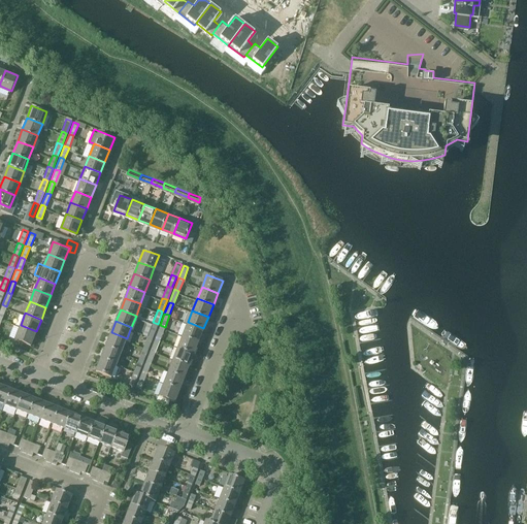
[(158,324),(153,322),(149,333),(153,335),(158,324)]
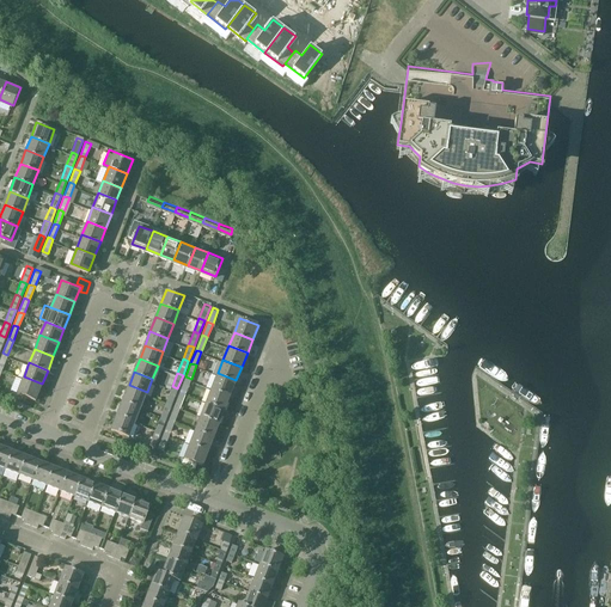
[(218,373),(213,387),(231,394),(236,380),(218,373)]
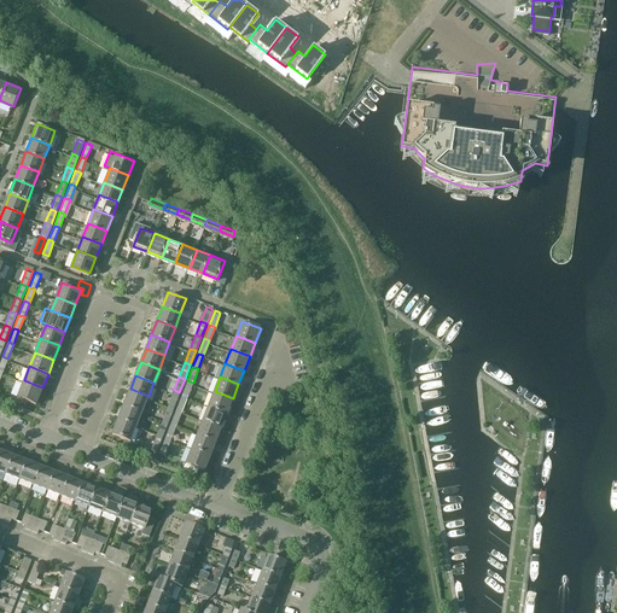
[(42,387),(24,380),(18,395),(38,402),(42,387)]
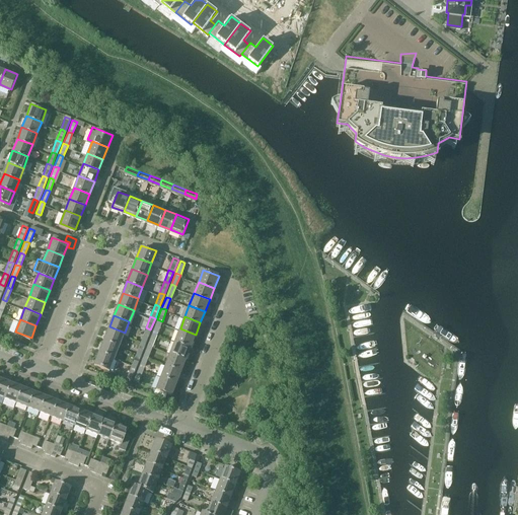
[(152,330),(157,333),(162,321),(157,319),(152,330)]
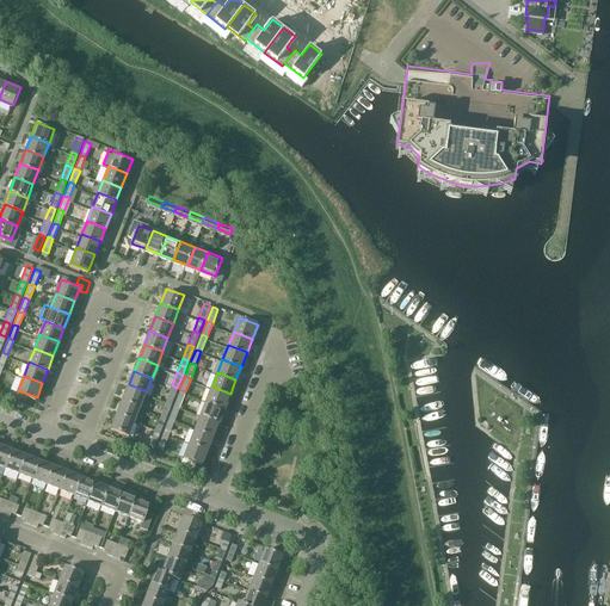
[(172,401),(177,388),(172,385),(171,387),(165,383),(162,389),(170,391),(166,399),(172,401)]
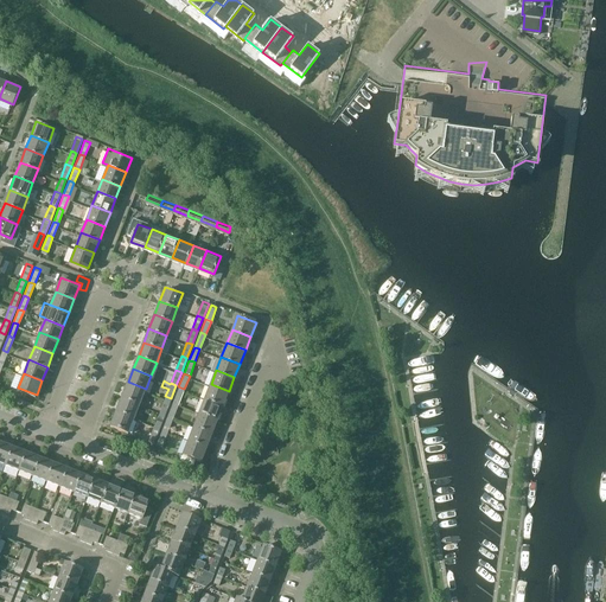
[(128,382),(122,396),(140,403),(146,389),(128,382)]
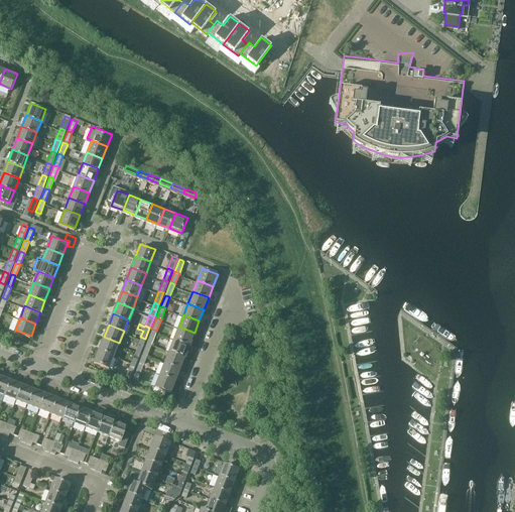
[(179,327),(174,338),(190,344),(195,333),(179,327)]
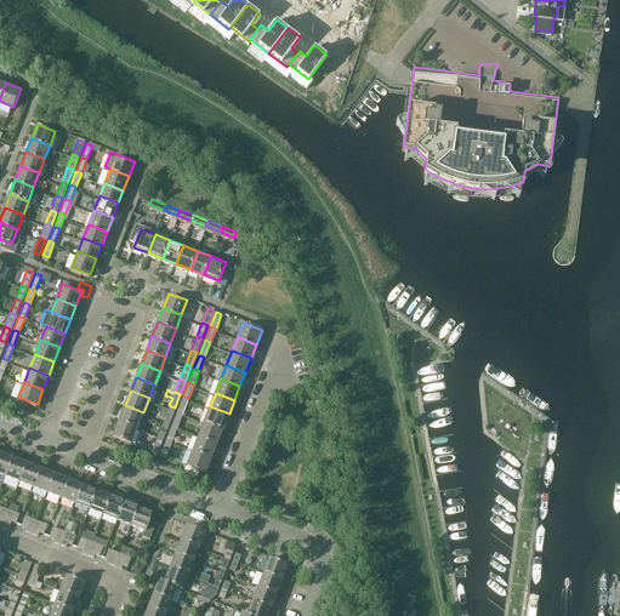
[(188,398),(182,395),(177,410),(183,412),(188,398)]
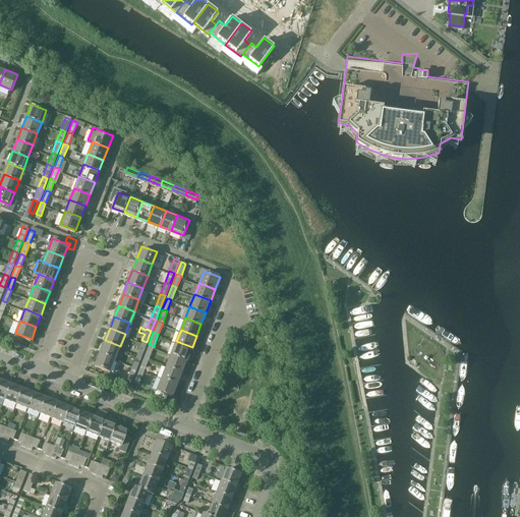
[(105,340),(101,352),(116,358),(120,346),(105,340)]
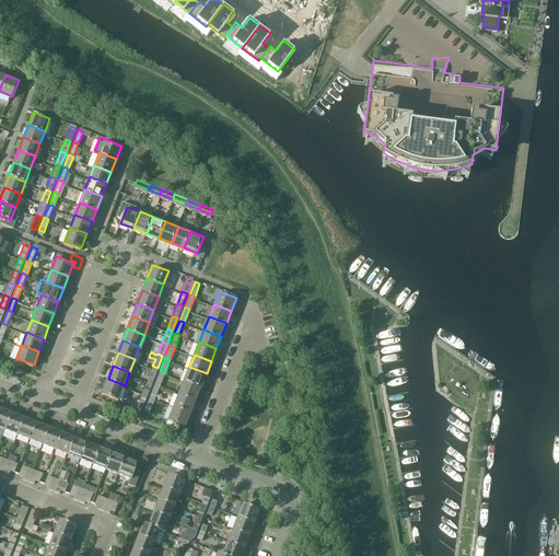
[(152,366),(147,380),(152,381),(158,368),(152,366)]
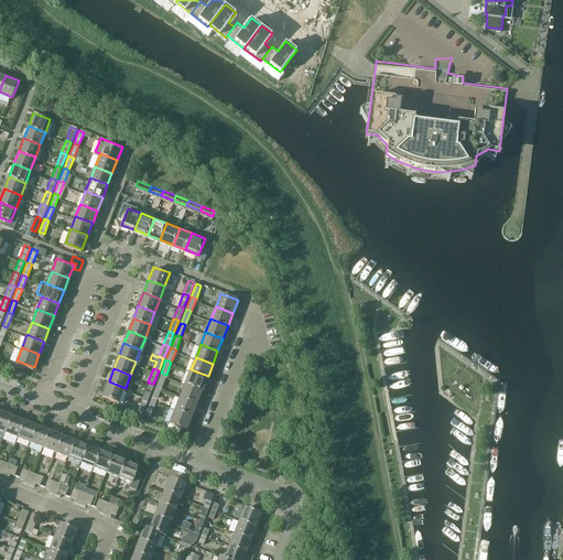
[(191,369),(186,381),(203,388),(208,376),(191,369)]
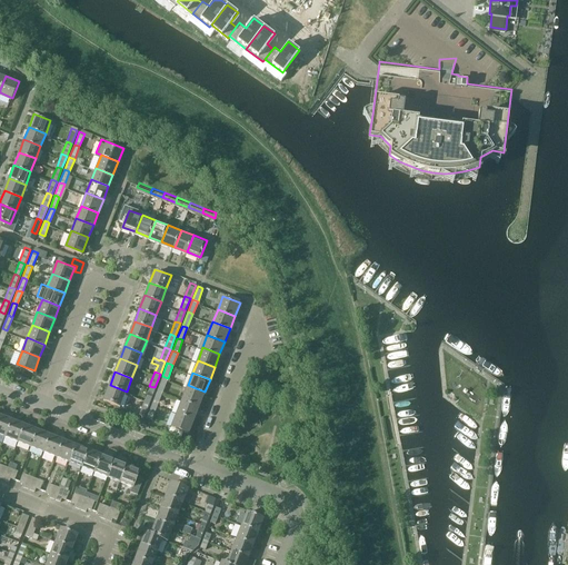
[(168,378),(162,376),(157,388),(162,390),(168,378)]
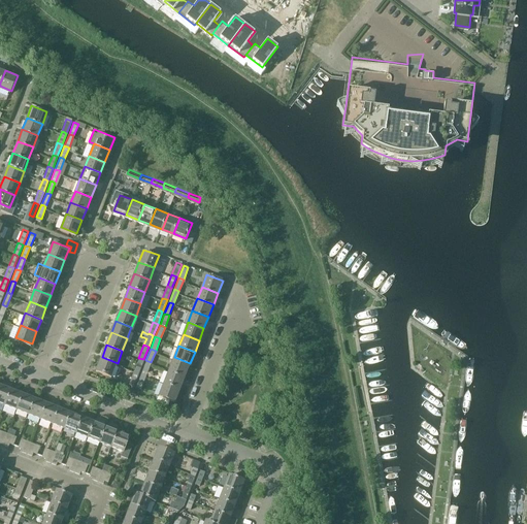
[(112,375),(118,363),(102,357),(97,369),(112,375)]
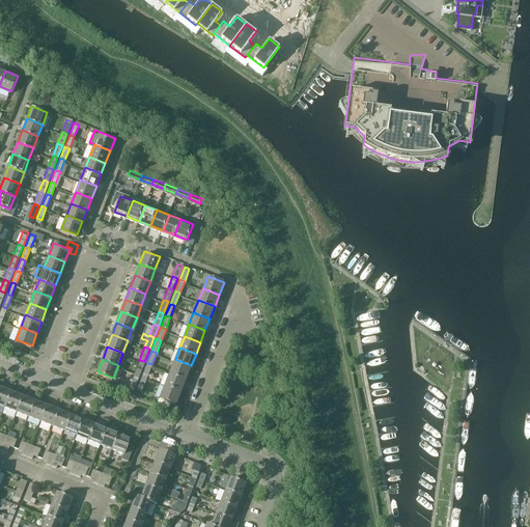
[(175,359),(170,371),(187,378),(191,365),(175,359)]
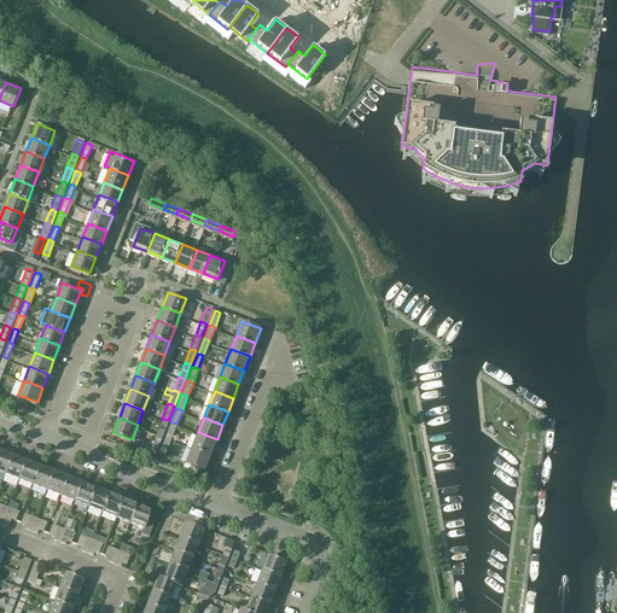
[(162,419),(157,432),(163,435),(168,420),(162,419)]
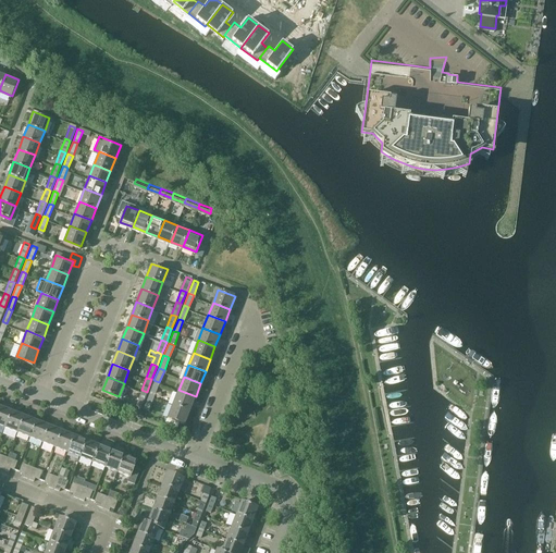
[(153,380),(149,393),(155,395),(159,382),(153,380)]
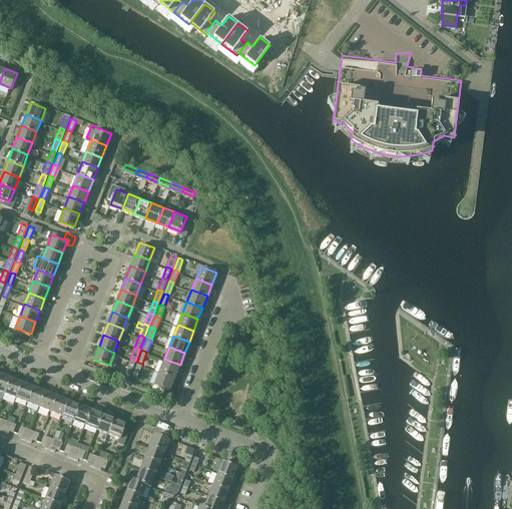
[(125,371),(130,373),(135,361),(130,359),(125,371)]
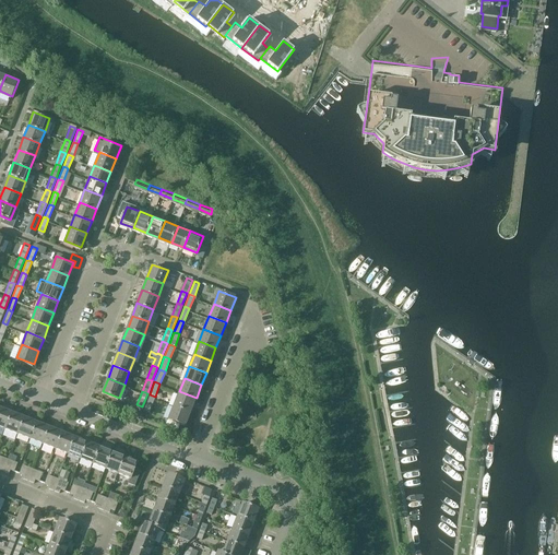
[(179,391),(175,404),(191,411),(197,398),(179,391)]
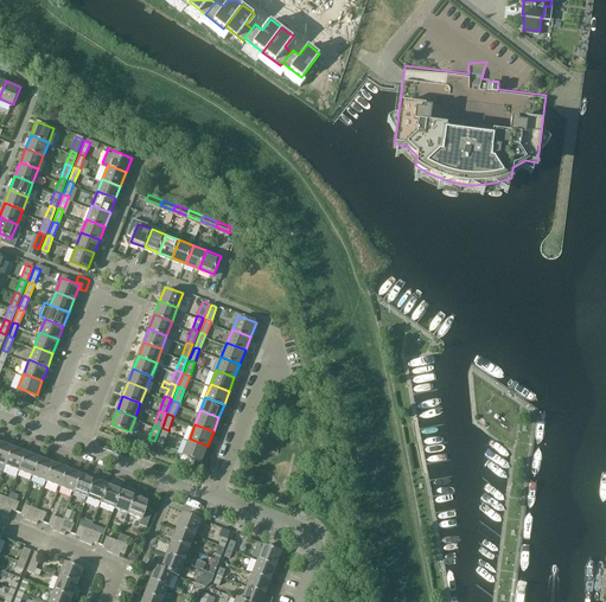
[(163,428),(157,442),(163,443),(168,430),(163,428)]
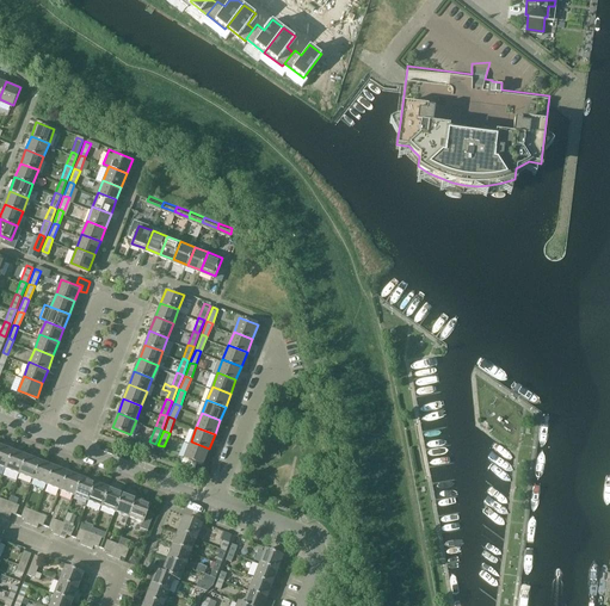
[(203,463),(209,449),(191,441),(185,456),(203,463)]
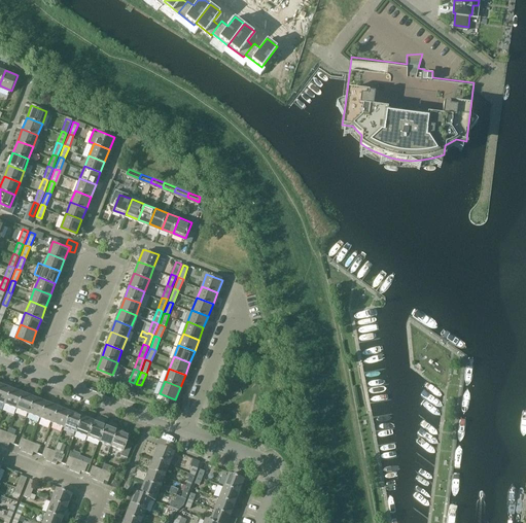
[(0,382),(0,399),(5,402),(11,386),(0,382)]
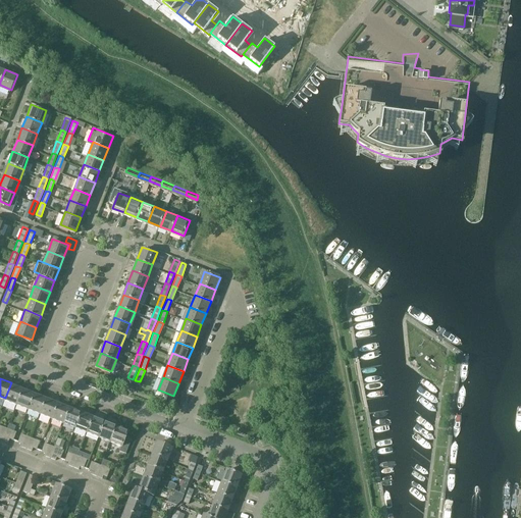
[(17,403),(23,387),(11,382),(5,398),(17,403)]
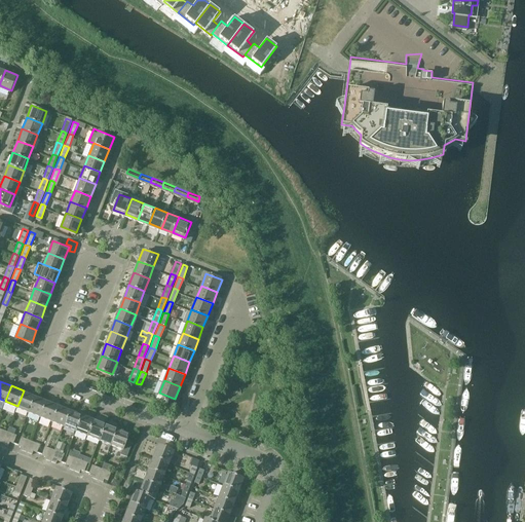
[(24,390),(17,406),(29,410),(35,395),(24,390)]
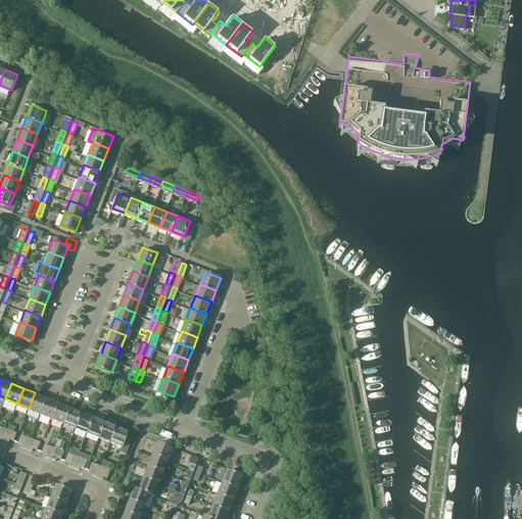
[(35,392),(29,408),(41,413),(47,397),(35,392)]
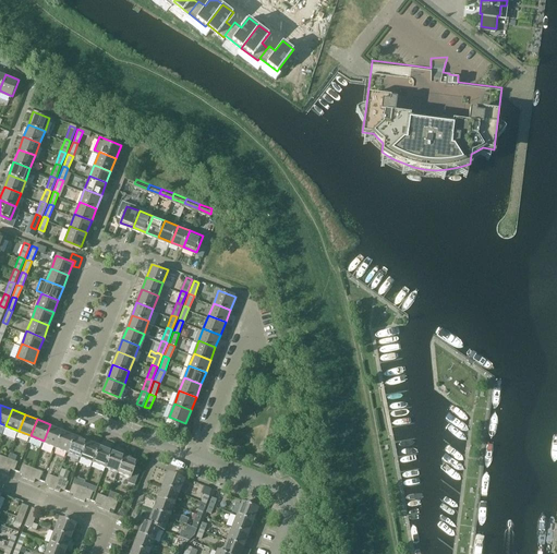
[(50,424),(44,441),(56,445),(62,429),(50,424)]
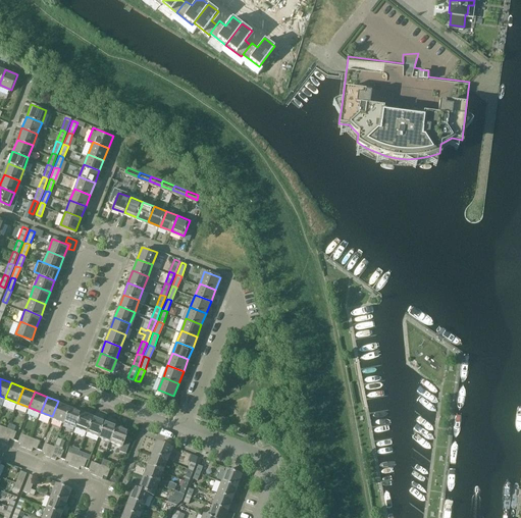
[(64,421),(70,406),(58,401),(52,416),(64,421)]
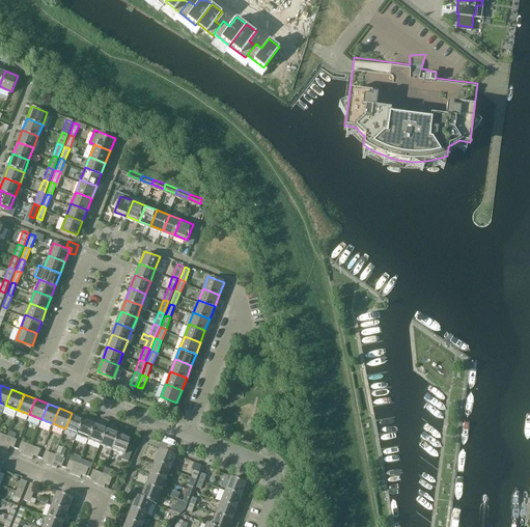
[(84,417),(72,413),(65,428),(78,434),(84,417)]
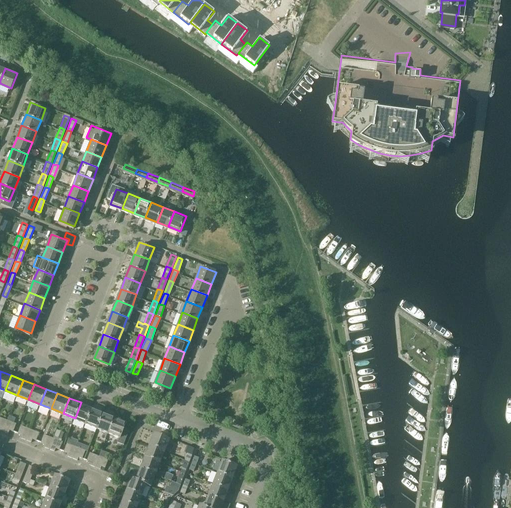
[(92,407),(81,402),(75,418),(86,422),(92,407)]
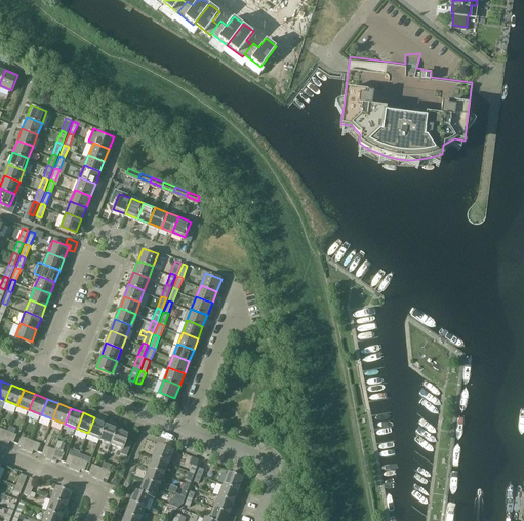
[(88,433),(99,438),(106,422),(94,417),(88,433)]
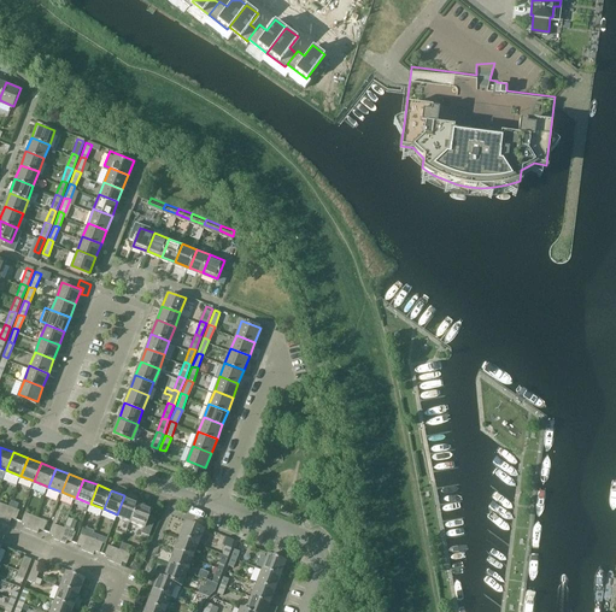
[(117,515),(132,519),(139,501),(124,495),(117,515)]
